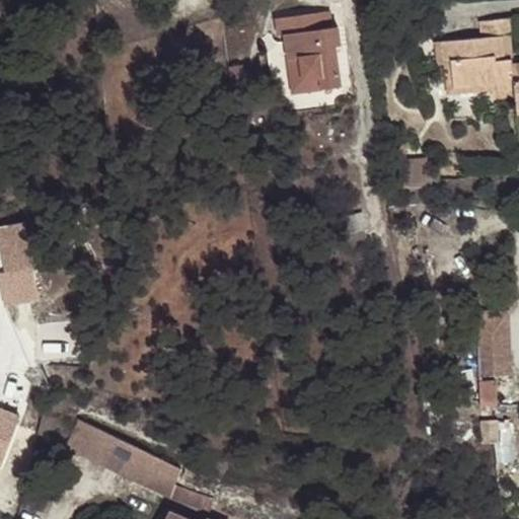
[(284,34),(288,59),(299,56),(303,80),(319,76),(321,88),(342,85),(336,44),(341,44),(339,25),(331,27),(329,11),(275,18),(277,35),(284,34)]
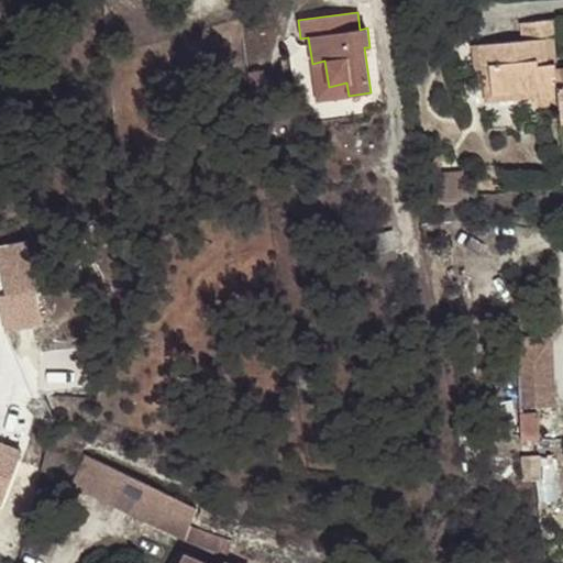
[(522,40),(503,42),(478,44),(479,66),(489,65),(493,92),(538,88),(538,97),(539,99),(559,98),(555,69),(555,63),(548,63),(544,37),(553,36),(561,35),(560,19),(520,23),(522,40)]
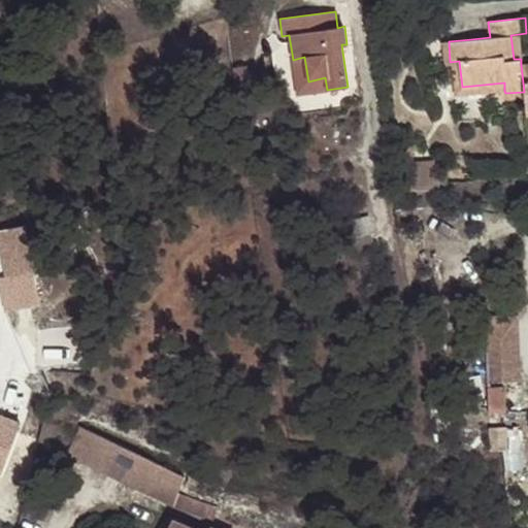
[(521,59),(519,34),(510,35),(514,59),(521,59)]
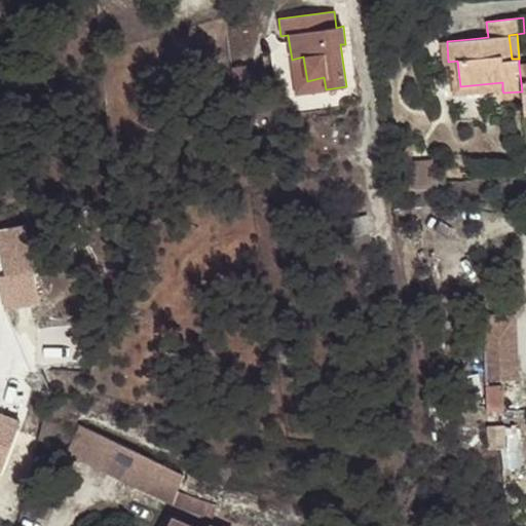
[(448,62),(447,41),(439,42),(441,69),(449,68),(451,97),(472,94),(502,90),(502,82),(460,86),(457,61),(448,62)]
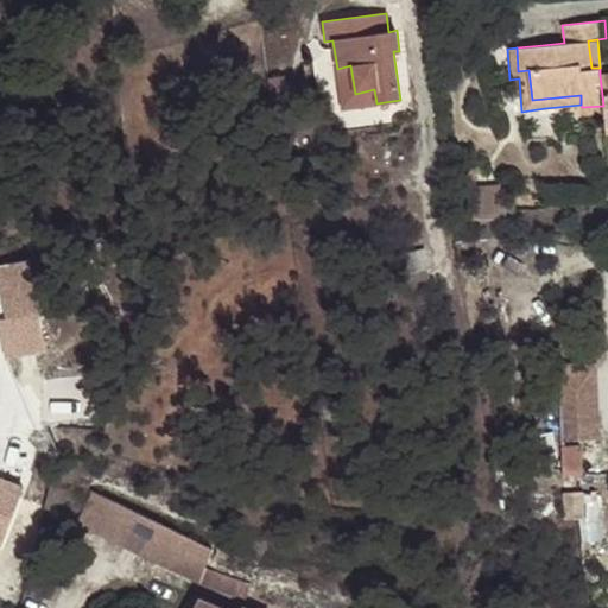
[(350,65),(337,69),(343,108),(377,103),(374,89),(355,94),(350,65)]
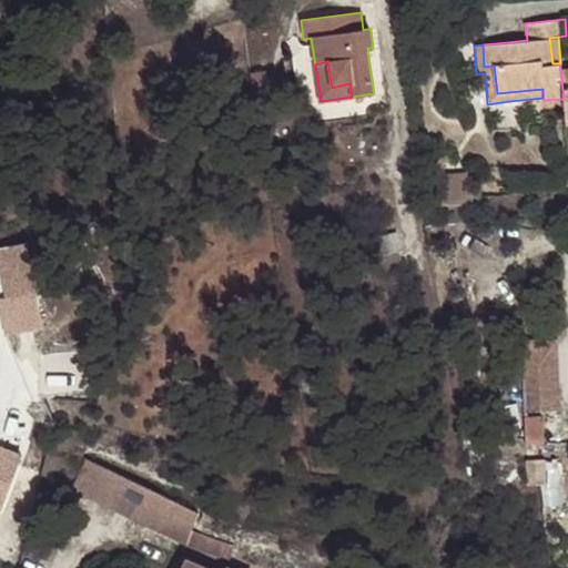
[(564,99),(544,100),(544,109),(564,107),(564,99)]
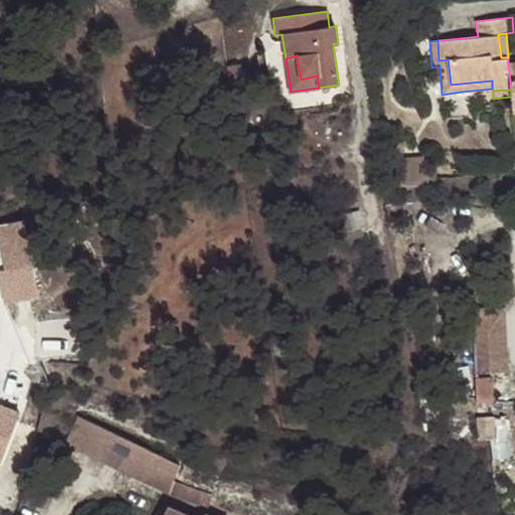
[(380,144),(383,163),(403,160),(401,141),(380,144)]
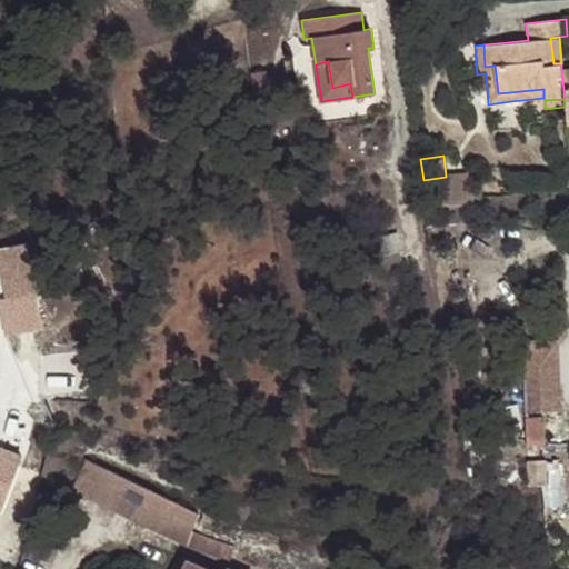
[(383,235),(375,237),(380,256),(389,253),(383,235)]
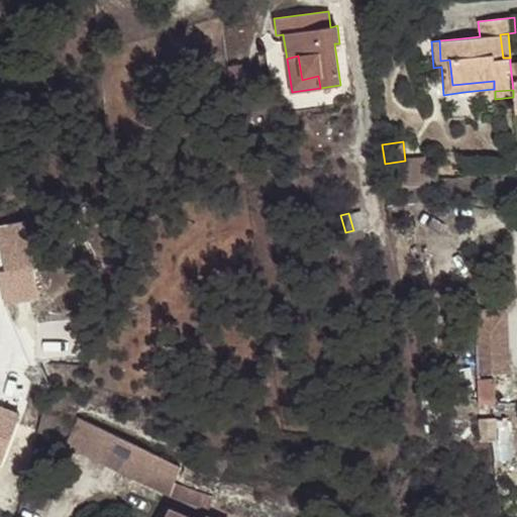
[(345,232),(340,215),(330,218),(334,235),(345,232)]
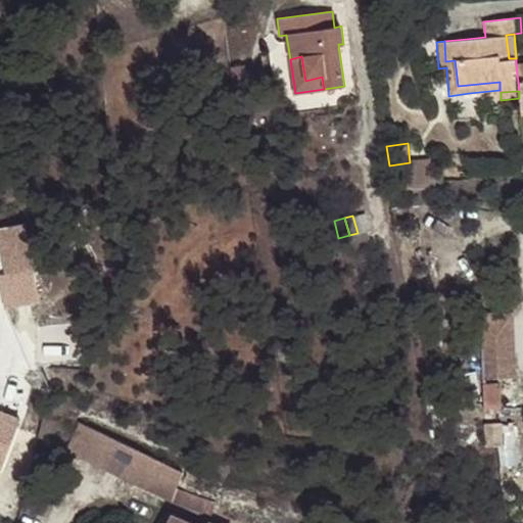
[(12,239),(0,242),(0,259),(17,254),(12,239)]
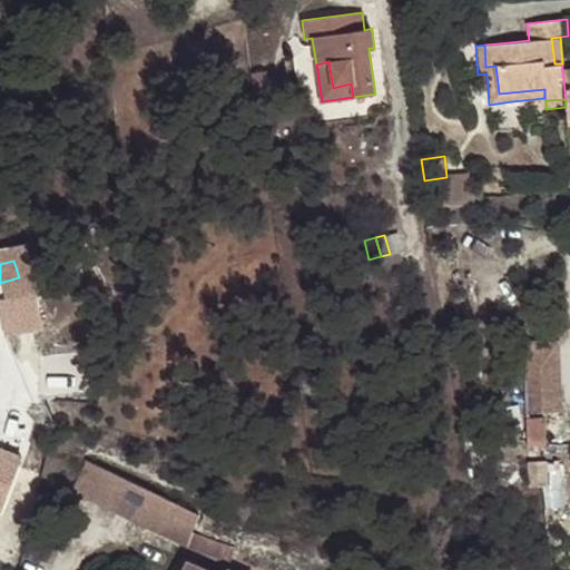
[(544,418),(527,418),(528,446),(547,444),(544,418)]
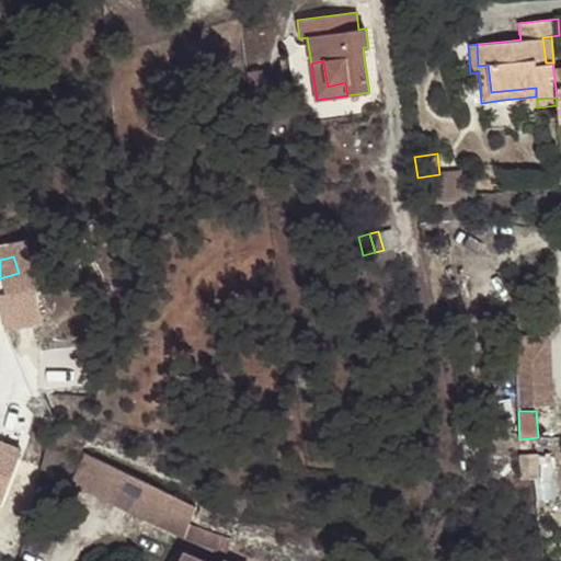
[(0,441),(0,501),(1,502),(21,449),(0,441)]
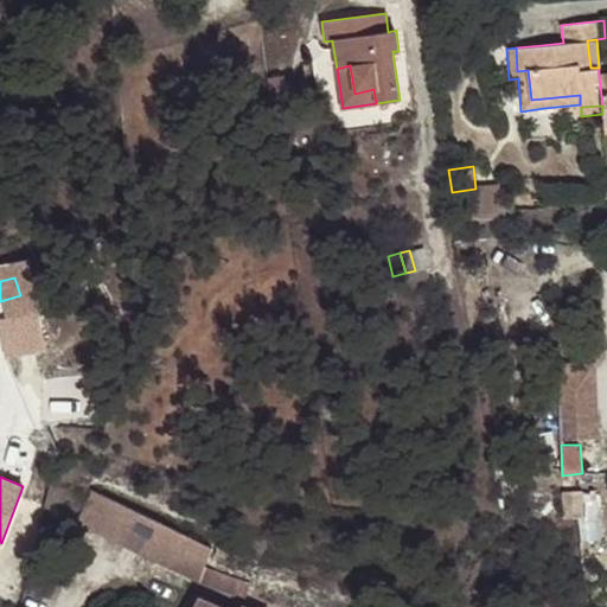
[(205,585),(243,599),(249,583),(208,568),(212,548),(104,486),(87,517),(205,585)]
